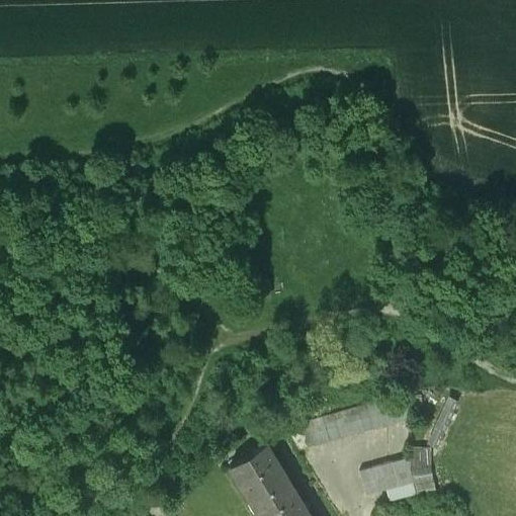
[(449,392),(426,443),(437,448),(460,397),(449,392)]
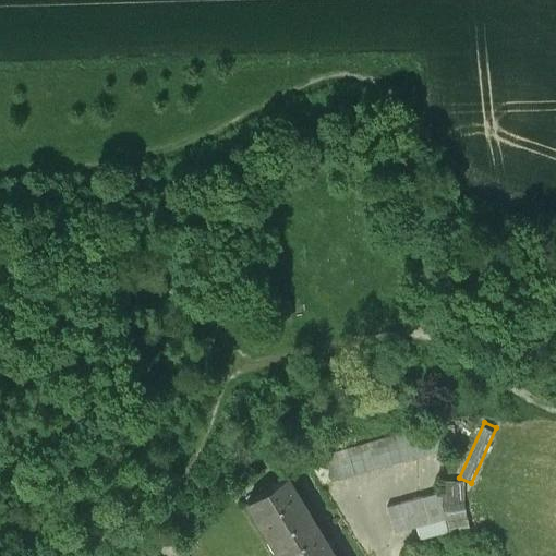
[(444,423),(326,454),(333,481),(443,451),(444,423)]
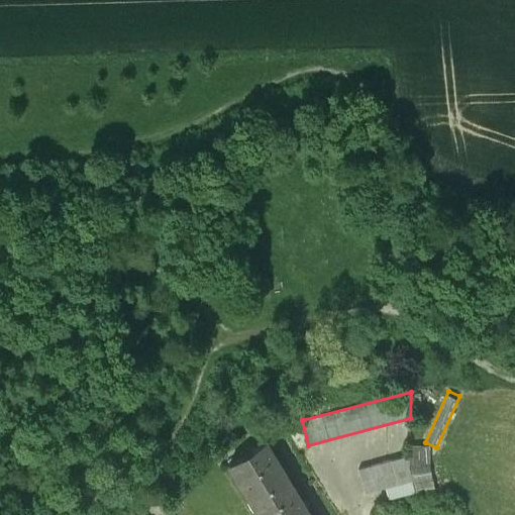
[(310,514),(308,510),(309,510),(303,501),(302,501),(272,451),(273,450),(268,441),(230,465),(230,466),(235,462),(243,478),(239,480),(250,498),(254,495),(264,510),(260,513),(261,514),(310,514)]
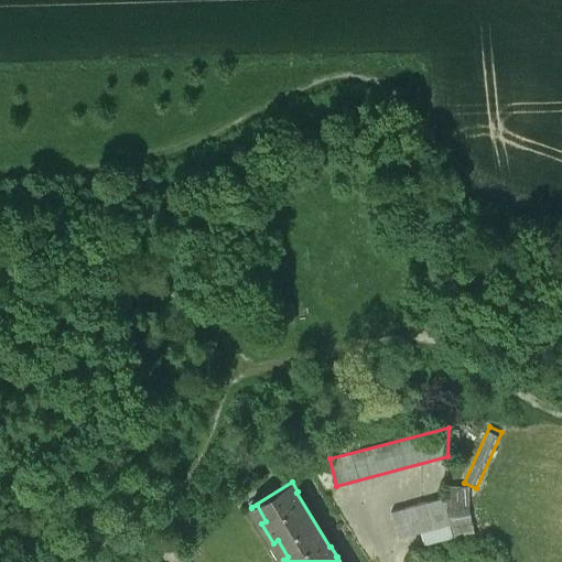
[(469,487),(449,486),(446,499),(445,512),(449,526),(452,538),(475,536),(471,509),(469,487)]
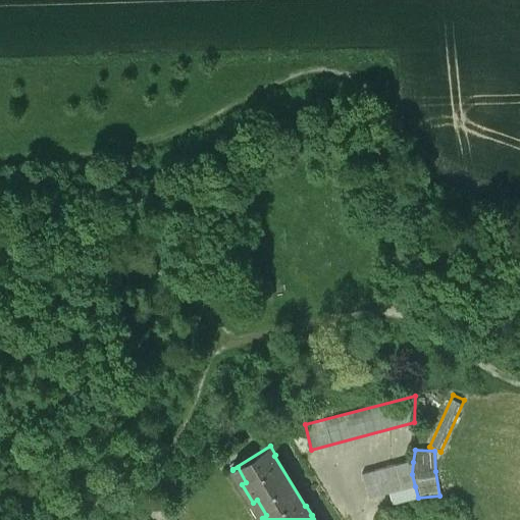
[(413,462),(362,474),(368,498),(388,492),(415,486),(412,474),(413,462)]
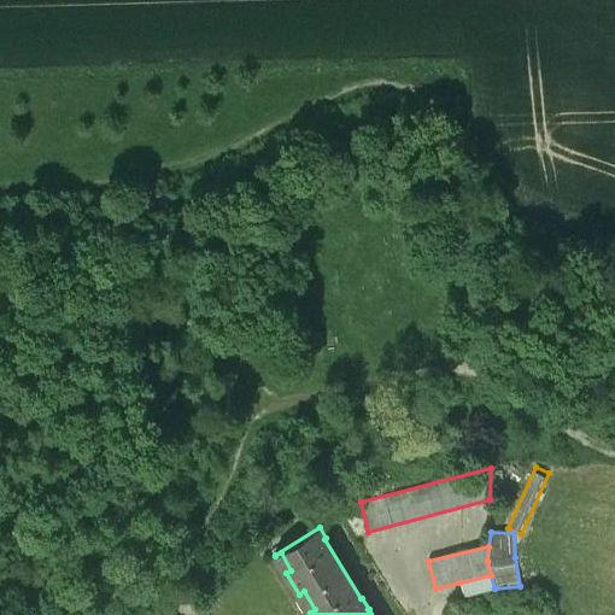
[(491,575),(460,583),(463,596),(495,589),(491,575)]
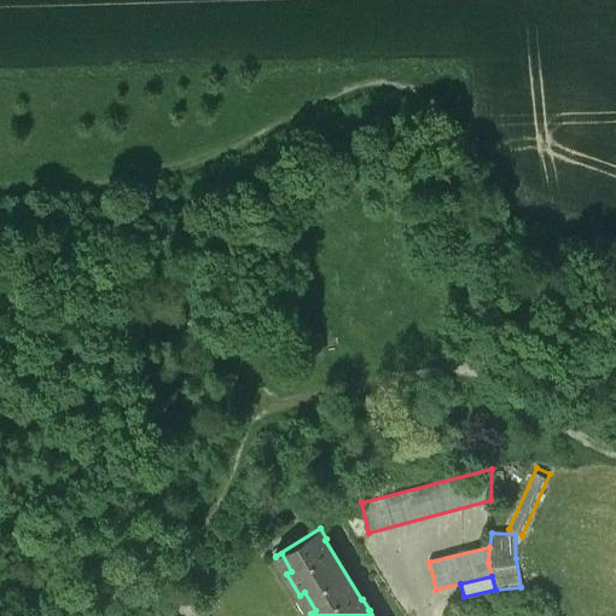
All buildings are outlined.
